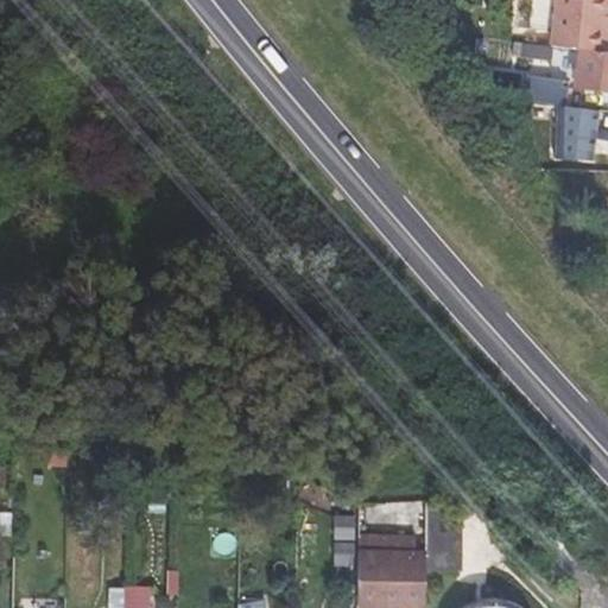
[(551,0),(546,45),(602,52),(605,31),(600,30),(603,0),(551,0)]
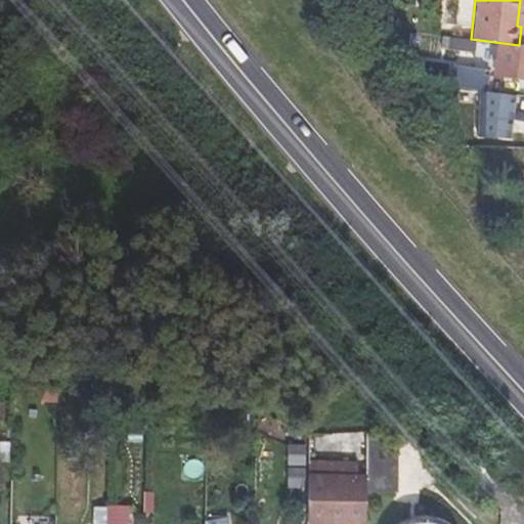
[(463,38),(444,36),(442,46),(462,47),(463,38)]
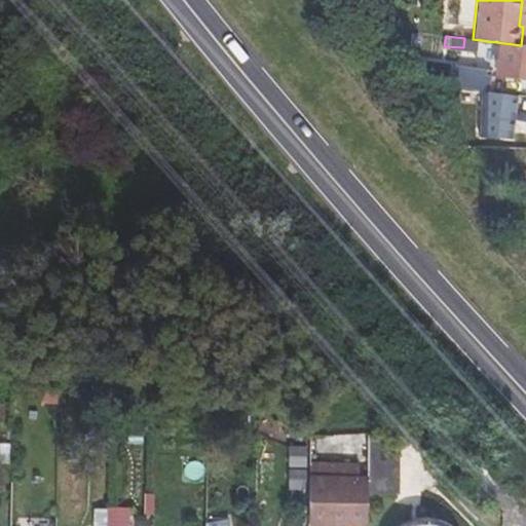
[(501,43),(497,72),(525,74),(525,45),(521,45),(501,43)]
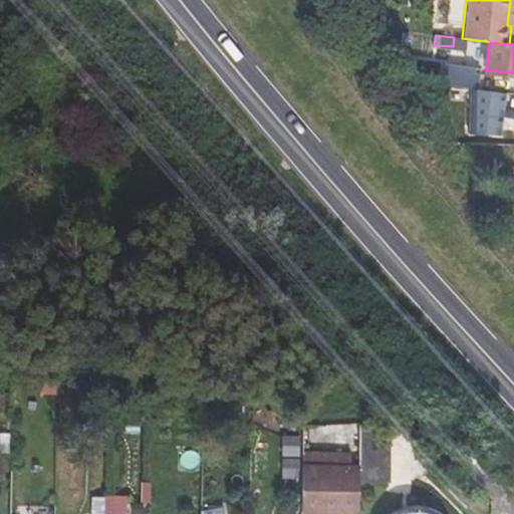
[(447,62),(445,86),(457,88),(469,89),(479,90),(480,73),(471,71),(471,64),(447,62)]
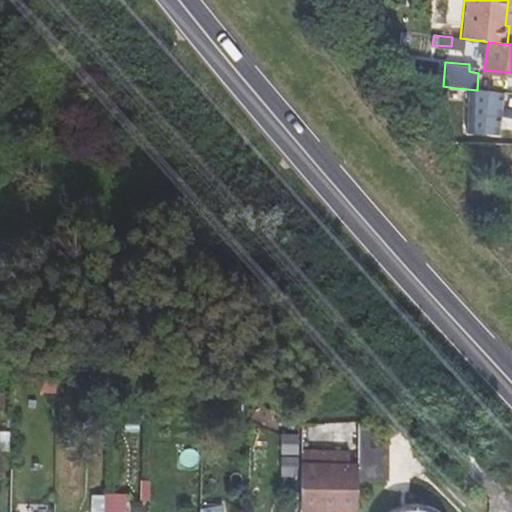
[(467,89),(464,131),(479,131),(484,91),(477,90),(467,89)]
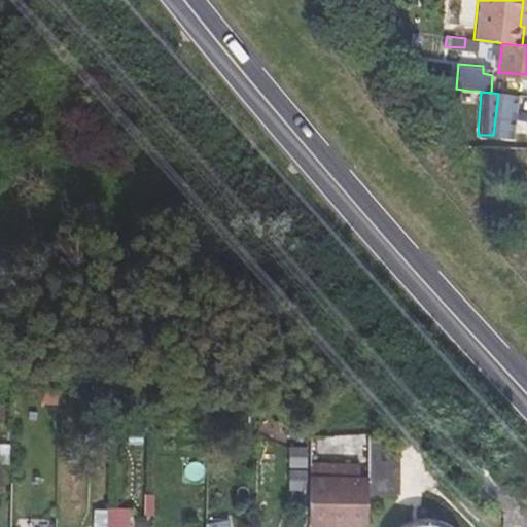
[(292,451),(290,489),(310,490),(312,452),(292,451)]
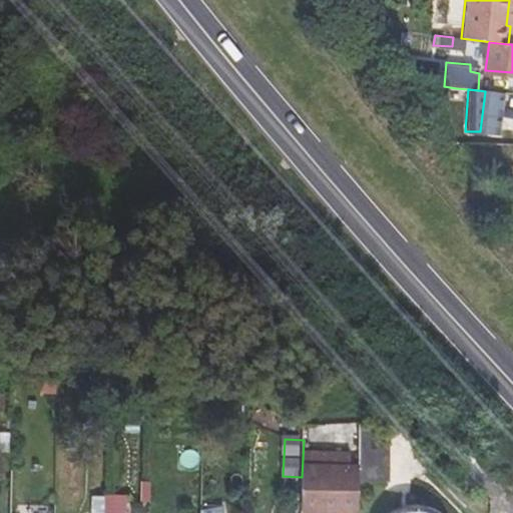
[(305,451),(304,511),(338,512),(339,504),(366,505),(367,466),(355,465),(320,464),(321,451),(305,451)]
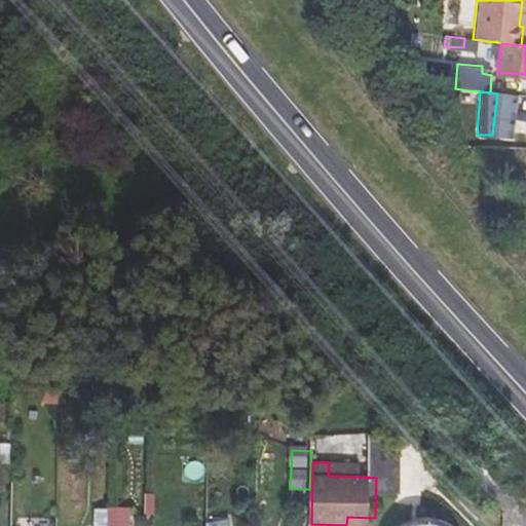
[(329,462),(328,476),(364,477),(365,463),(329,462)]
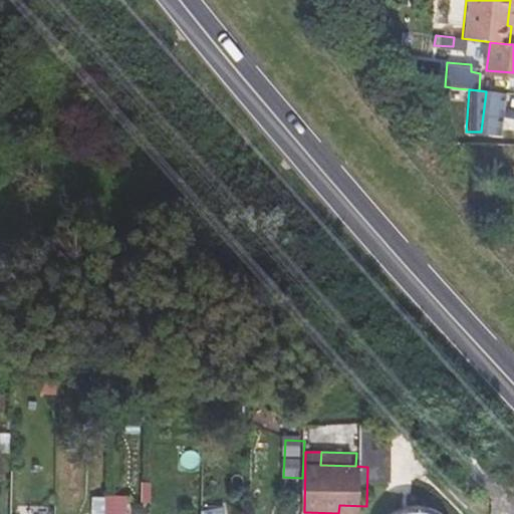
[(105,513),(126,513),(126,495),(106,494),(105,513)]
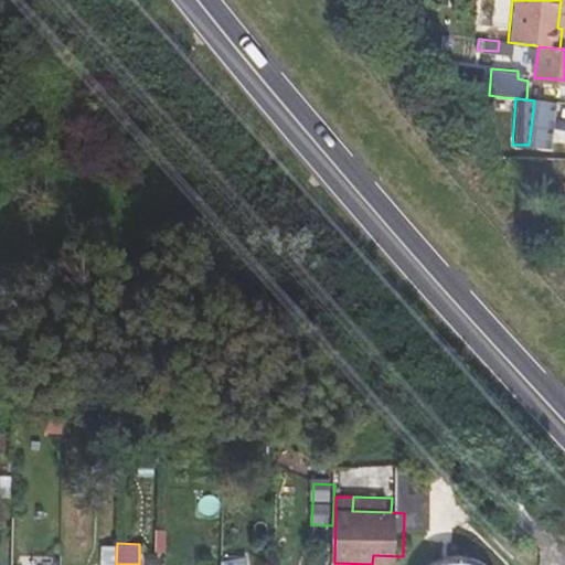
[(103,544),(103,564),(115,564),(116,544),(103,544)]
